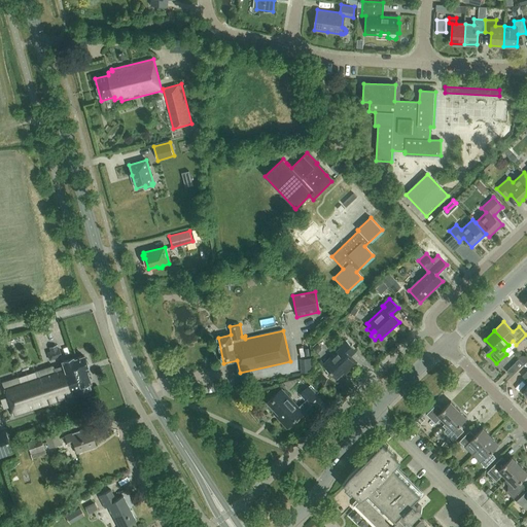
[(339,346),(341,349),(324,364),(337,378),(344,372),(345,373),(356,363),(349,355),(354,350),(346,340),(339,346)]
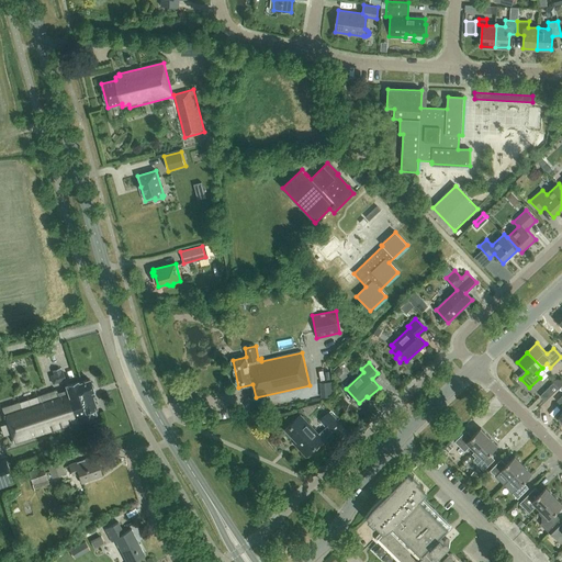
[(60,372),(59,368),(52,370),(53,374),(49,375),(52,384),(65,380),(63,371),(60,372)]
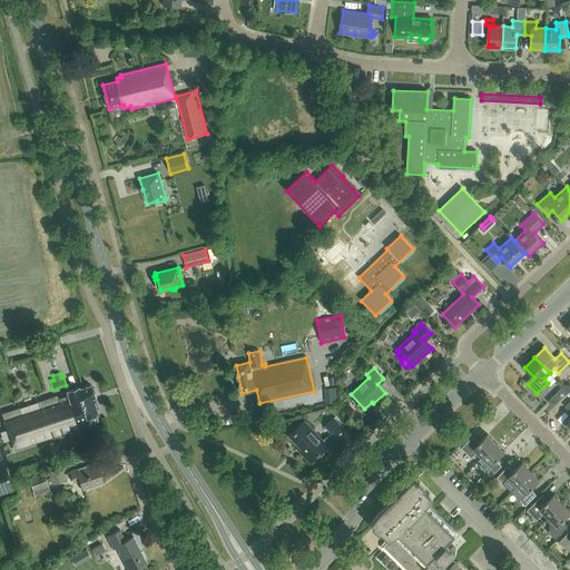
[(92,386),(91,387),(90,383),(79,387),(78,385),(66,390),(65,391),(66,395),(57,397),(57,395),(0,413),(13,451),(69,433),(68,430),(76,428),(77,431),(79,430),(76,422),(86,420),(87,424),(98,421),(96,415),(98,414),(94,401),(92,401),(91,399),(95,396),(94,394),(95,393),(95,392),(94,387),(92,386)]
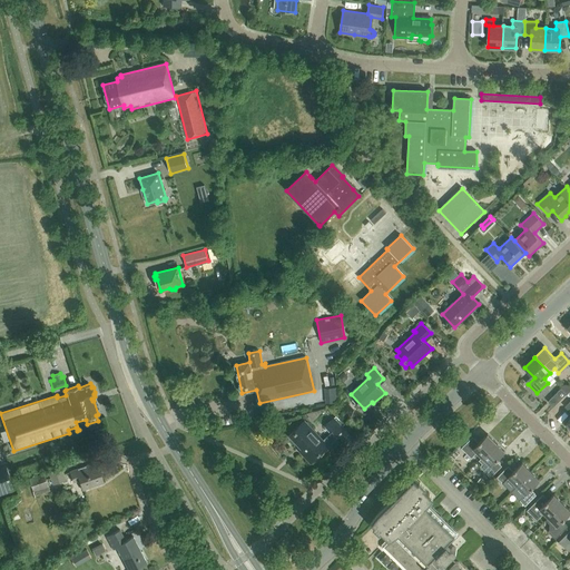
[(566,393),(561,387),(547,401),(552,406),(566,393)]
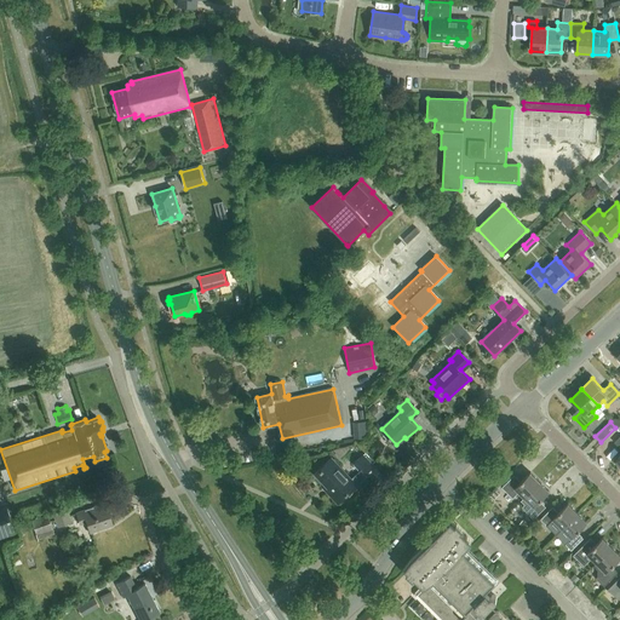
[(363,475),(365,474),(374,465),(363,453),(351,464),(363,475)]
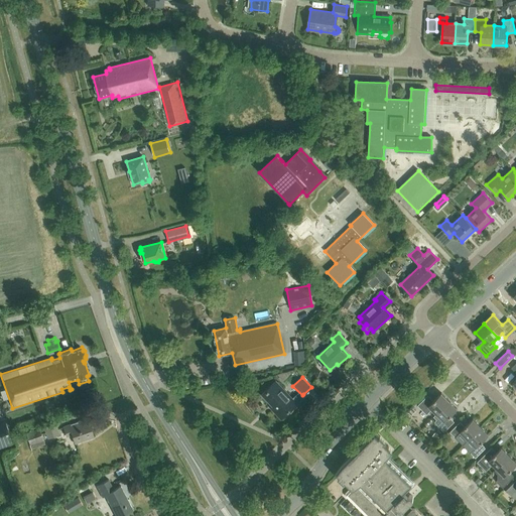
[(282,418),(297,404),(277,382),(264,395),(270,401),(271,400),(275,404),(272,407),(282,418)]
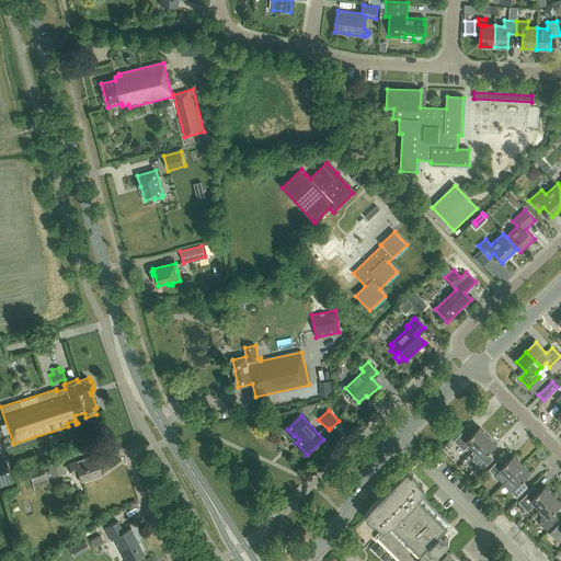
[(469,445),(474,449),(489,436),(480,427),(469,437),(464,432),(454,441),(464,450),(469,445)]
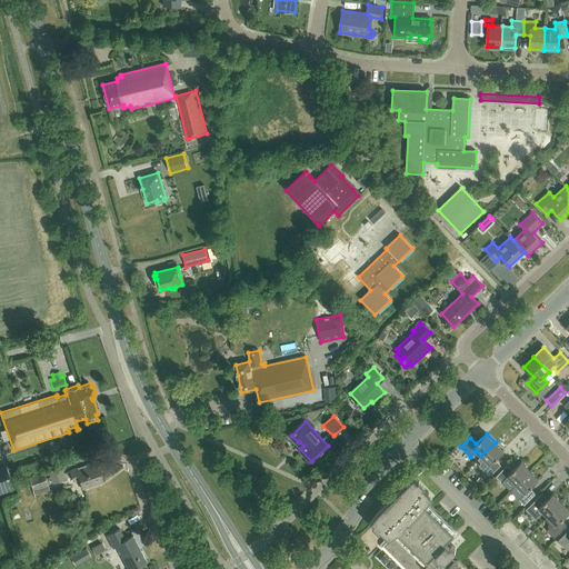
[(481,456),(478,459),(481,462),(479,465),(479,467),(489,477),(499,467),(493,461),(503,451),(496,442),(481,456)]
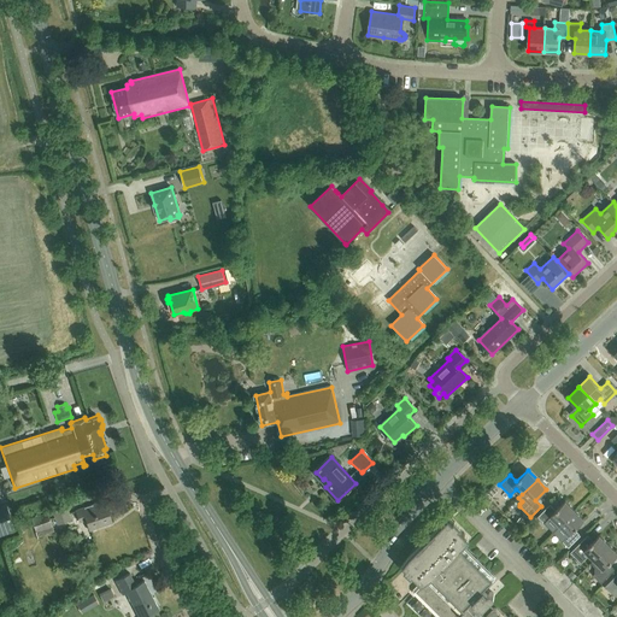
[(74,510),(78,522),(84,521),(88,530),(112,523),(104,500),(74,510)]
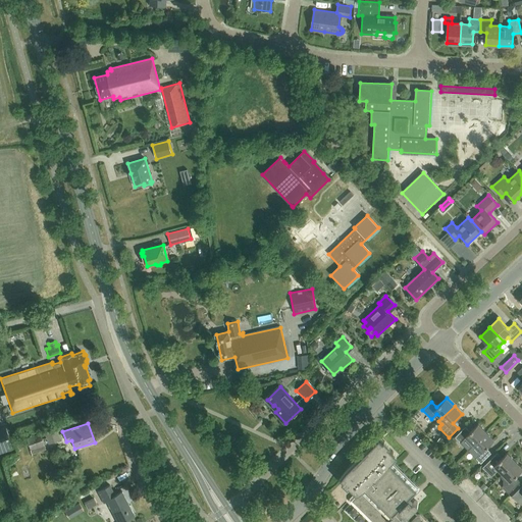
[(473,445),(486,431),(478,424),(469,433),(464,428),(455,437),(464,447),(469,440),(473,445)]
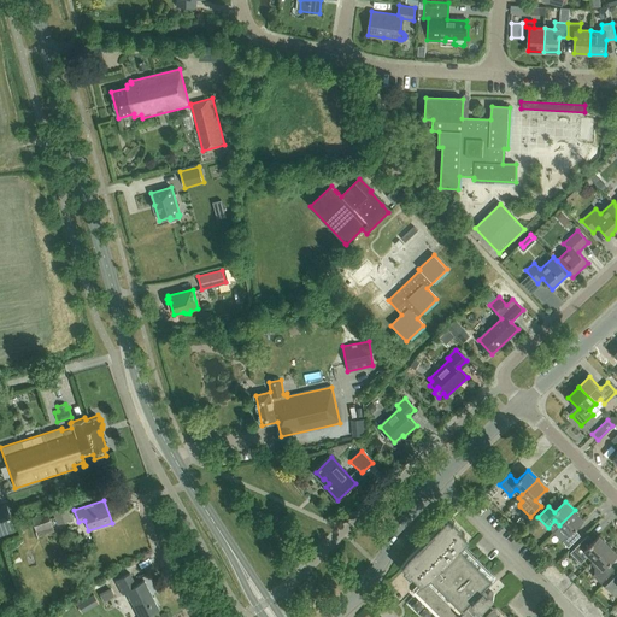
[(6,504),(0,505),(0,535),(16,530),(6,504)]
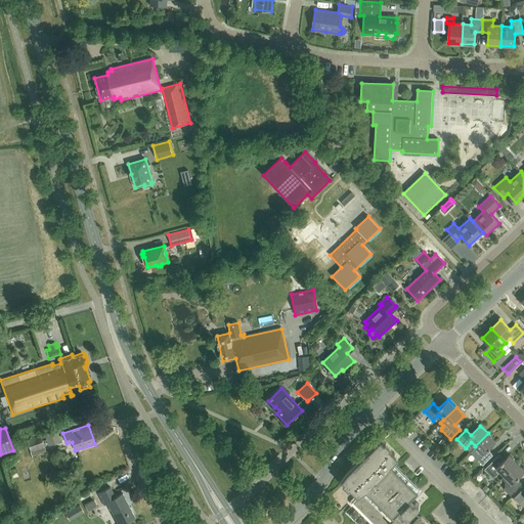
[(60,441),(55,429),(43,434),(47,446),(60,441)]
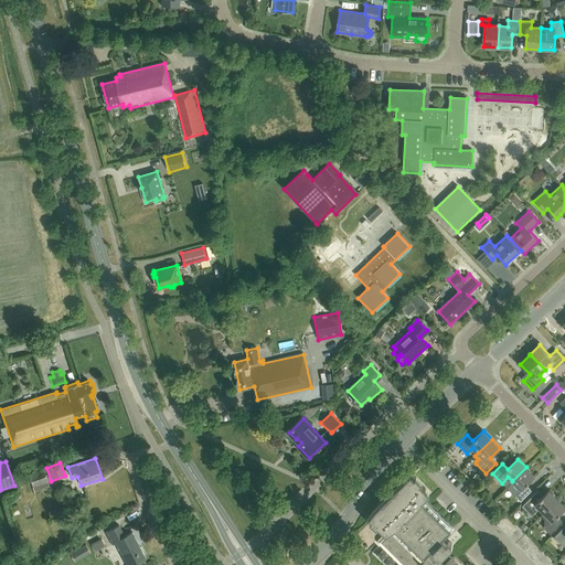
[(526,467),(512,481),(516,486),(511,491),(521,501),(530,492),(524,487),(535,476),(526,467)]
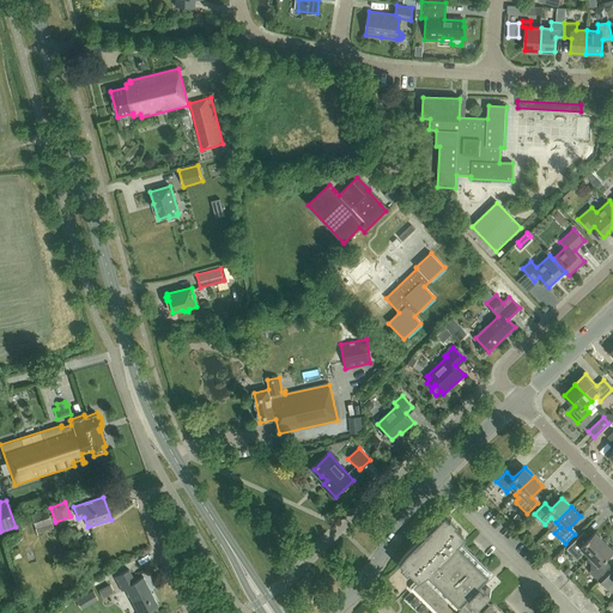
[(53,527),(46,509),(30,515),(35,528),(37,528),(38,533),(53,527)]
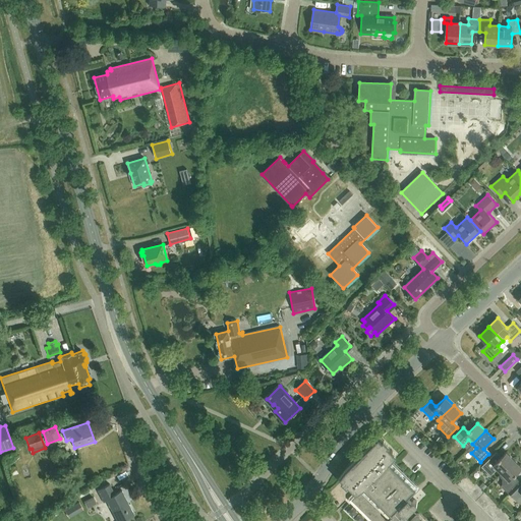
[(445,442),(440,437),(435,442),(440,447),(445,442)]
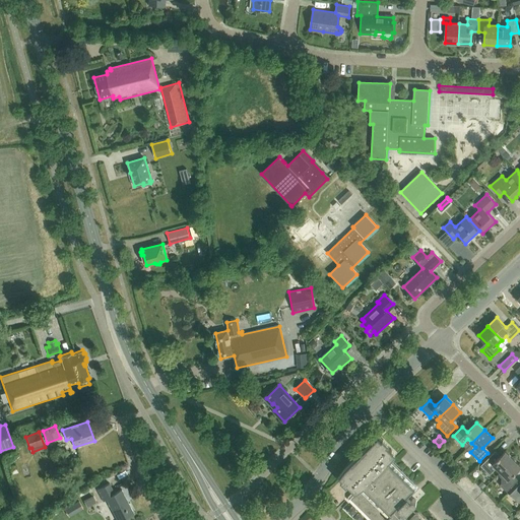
[(406,519),(414,513),(411,509),(415,505),(415,504),(416,503),(416,502),(415,501),(414,500),(413,500),(412,500),(411,500),(411,501),(406,497),(417,485),(391,460),(397,454),(378,437),(340,476),(354,492),(347,499),(368,519),(406,519)]
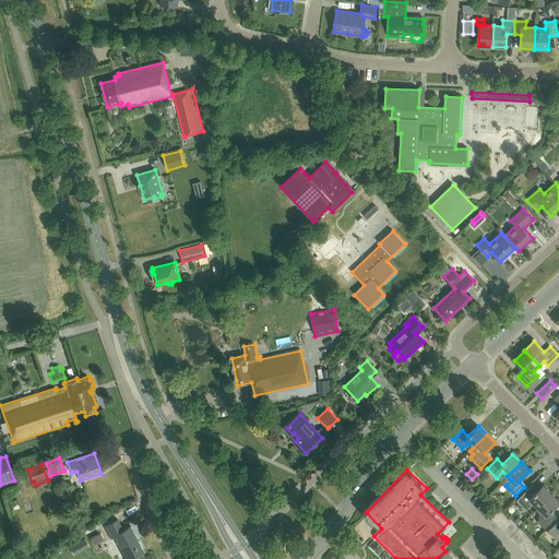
[(538,508),(551,494),(543,485),(537,490),(532,485),(516,500),(526,510),(534,503),(538,508)]
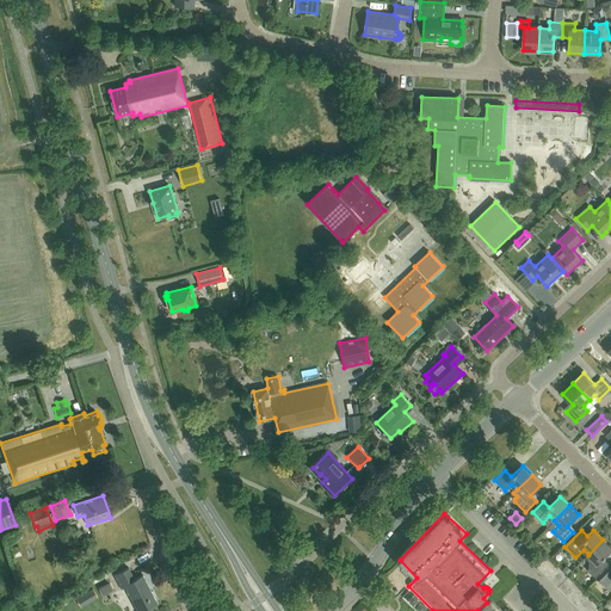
[(610,549),(610,547),(603,539),(588,555),(585,557),(588,562),(588,568),(587,569),(596,578),(608,566),(602,560),(610,549)]
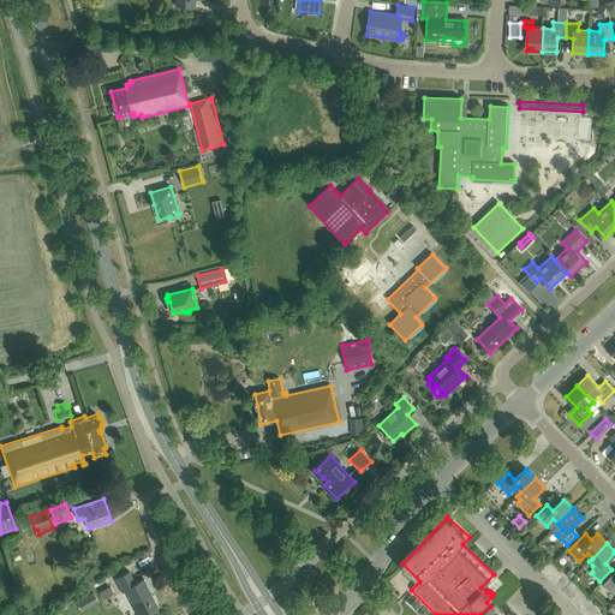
[(15,561),(22,559),(18,549),(11,551),(15,561)]
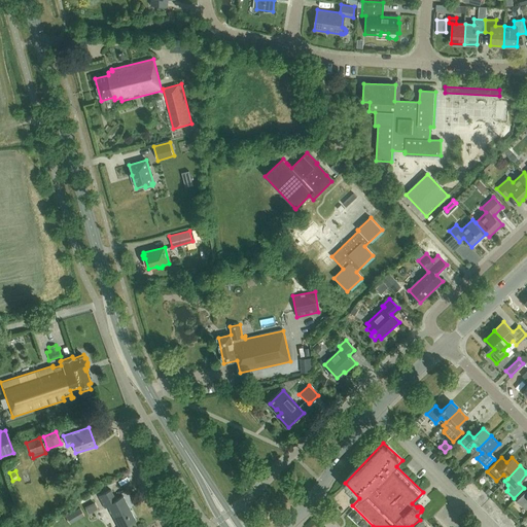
[(97,496),(104,507),(107,506),(118,526),(125,526),(136,521),(123,496),(115,499),(109,490),(97,496)]
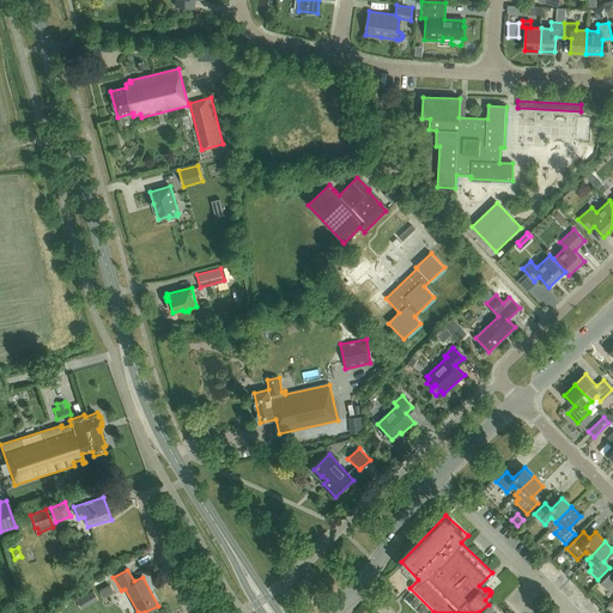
[(612,571),(600,583),(607,590),(608,589),(612,593),(612,592),(612,571)]
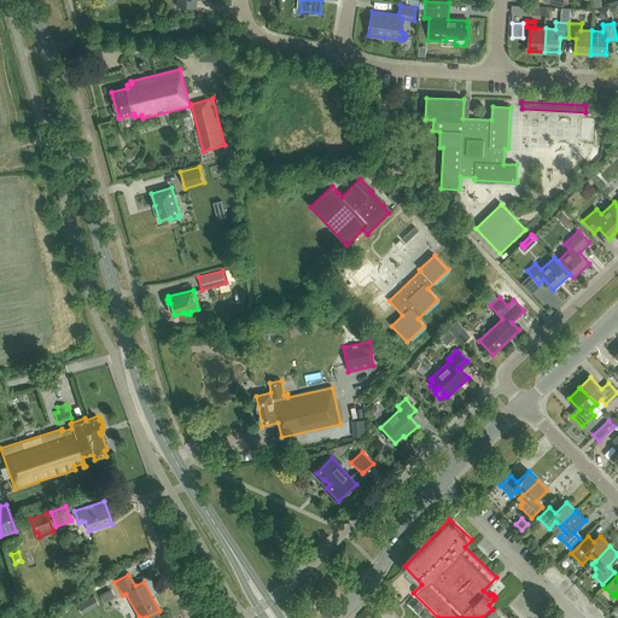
[(570,600),(581,589),(575,583),(565,594),(570,600)]
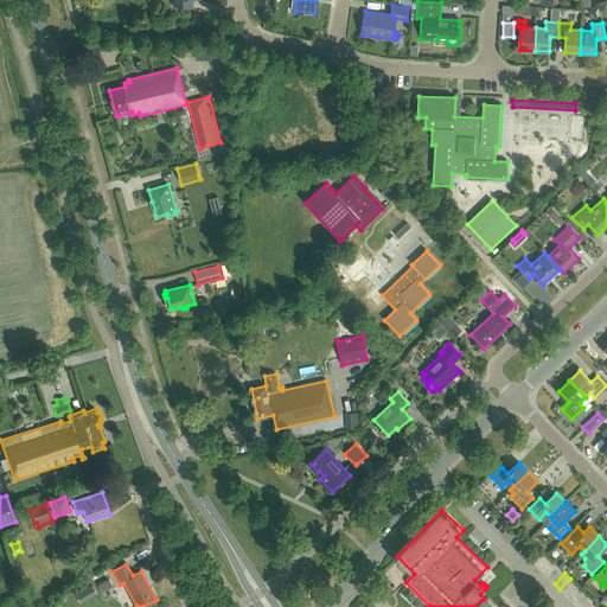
[(564,594),(575,583),(570,579),(560,589),(564,594)]
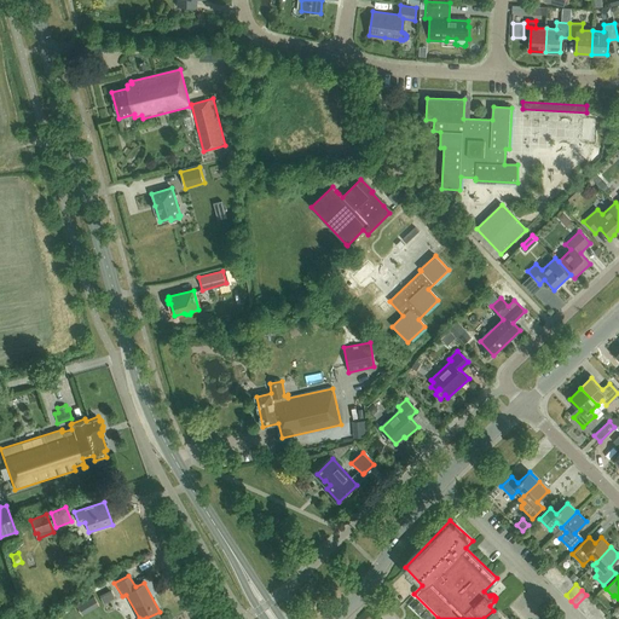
[(580,611),(591,600),(586,595),(576,606),(580,611)]
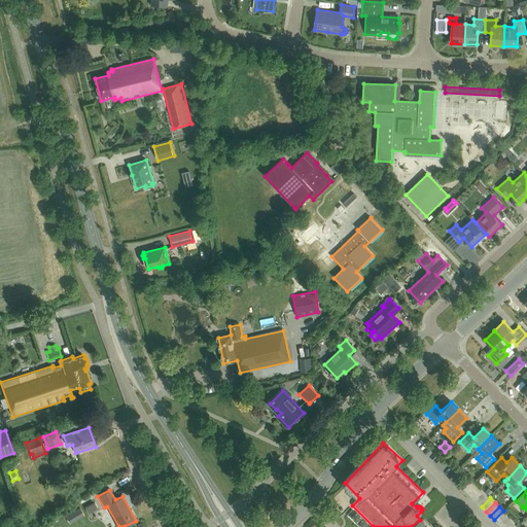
[(79,507),(74,511),(78,518),(83,515),(79,507)]
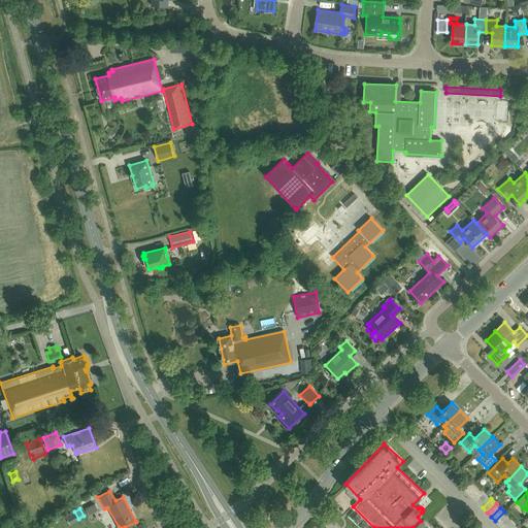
[(499,525),(508,516),(504,512),(495,521),(499,525)]
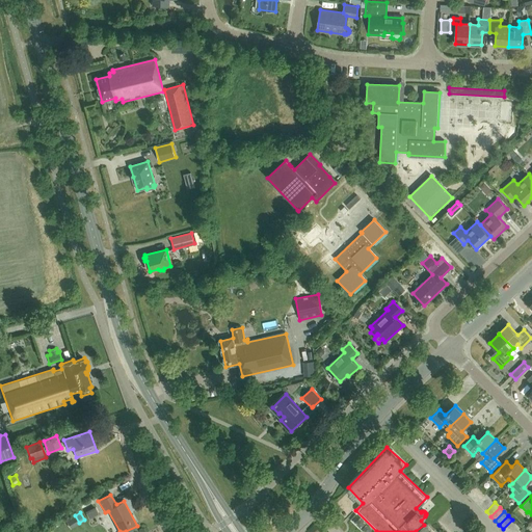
[(506,531),(509,531),(516,525),(512,520),(503,529),(506,531)]
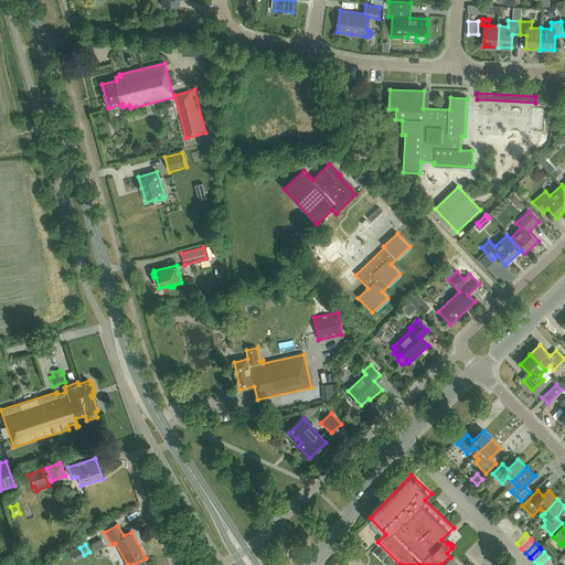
[(460,564),(459,564),(460,563),(454,555),(451,557),(450,557),(441,564),(460,564)]
